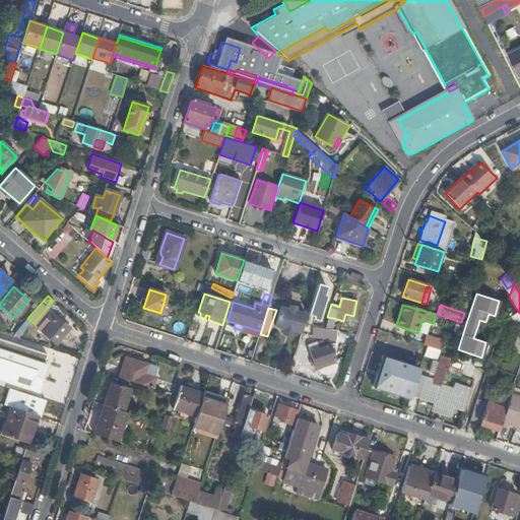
[(280,308),(275,327),(283,329),(282,331),(290,333),(291,331),(300,333),(305,313),(280,308)]
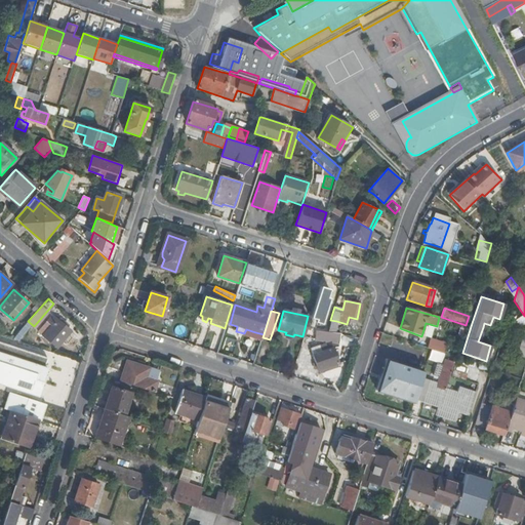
[(65,326),(57,320),(52,316),(41,329),(44,336),(56,348),(71,331),(65,326)]
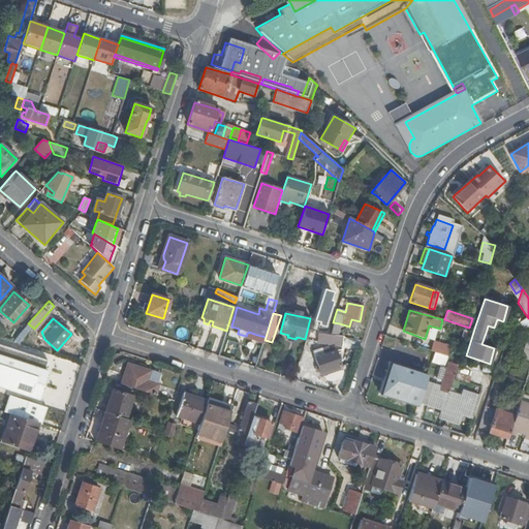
[(59,320),(58,322),(65,329),(66,325),(59,320)]
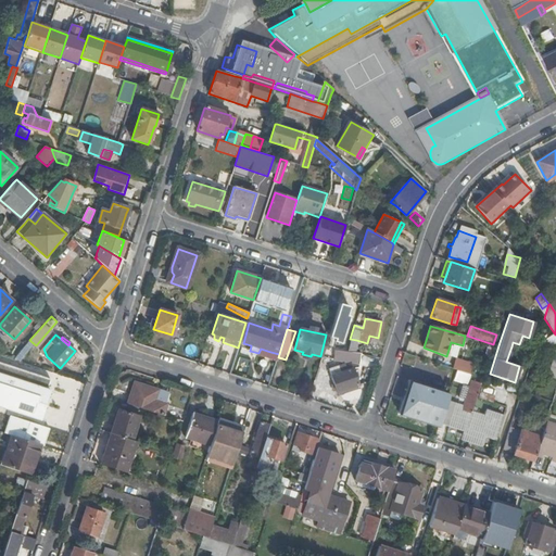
[(350,339),(345,352),(355,353),(356,340),(350,339)]
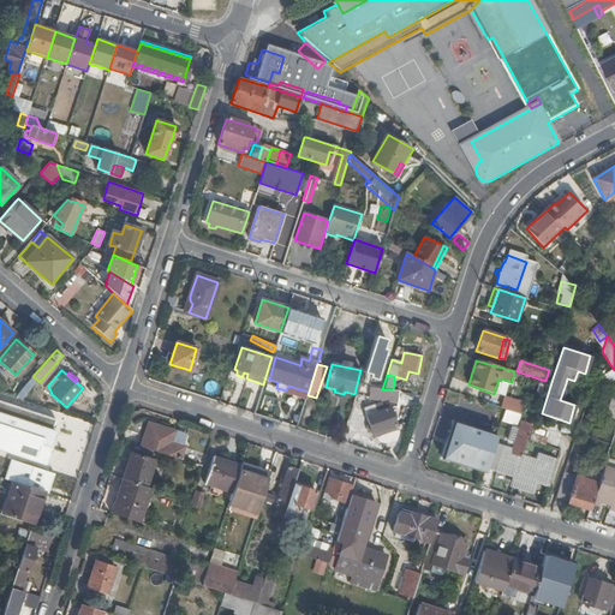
[(371,381),(362,380),(359,396),(398,401),(399,392),(393,390),(382,389),(370,388),(371,381)]
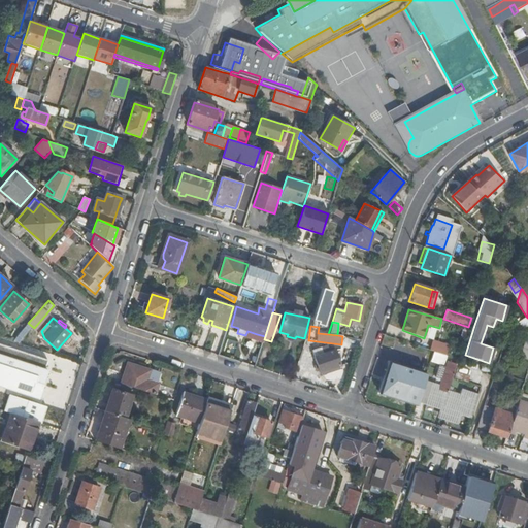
[(248,331),(245,335),(245,338),(255,341),(255,340),(257,334),(248,331)]
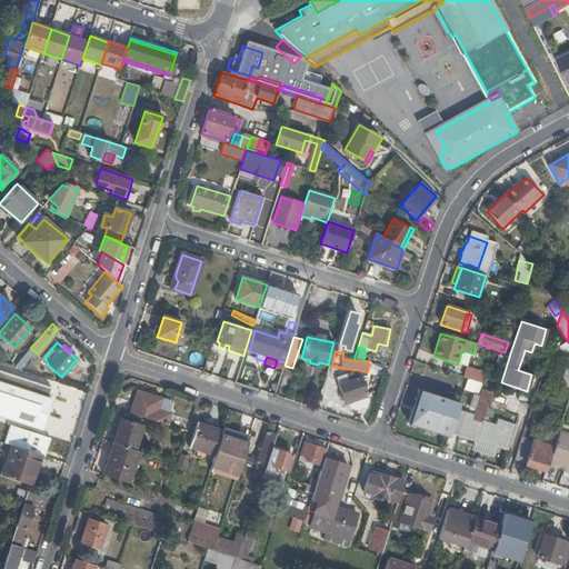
[(285,366),(286,362),(277,360),(275,367),(283,369),(285,366)]
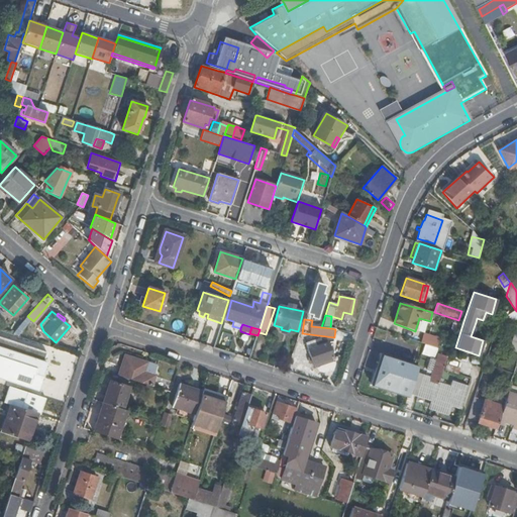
[(12,333),(0,329),(0,349),(27,359),(28,356),(41,360),(46,344),(24,337),(12,333)]
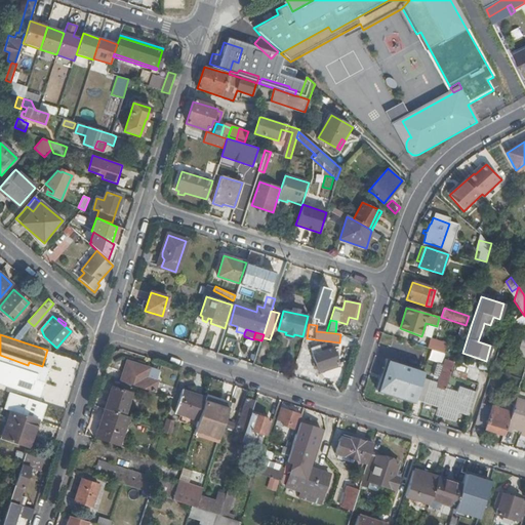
[(447,344),(430,339),(427,349),(431,350),(444,354),(447,344)]
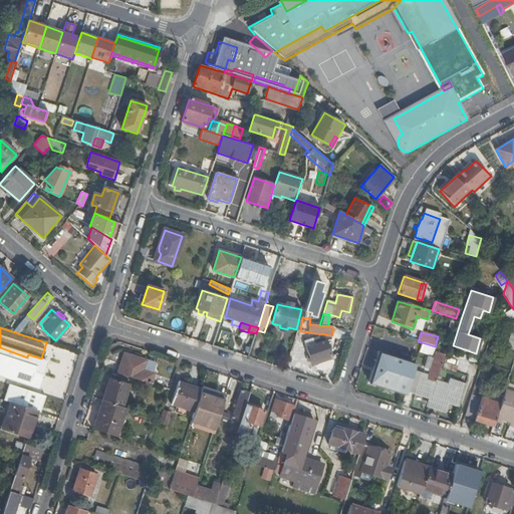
[(325,340),(305,347),(310,362),(330,355),(325,340)]
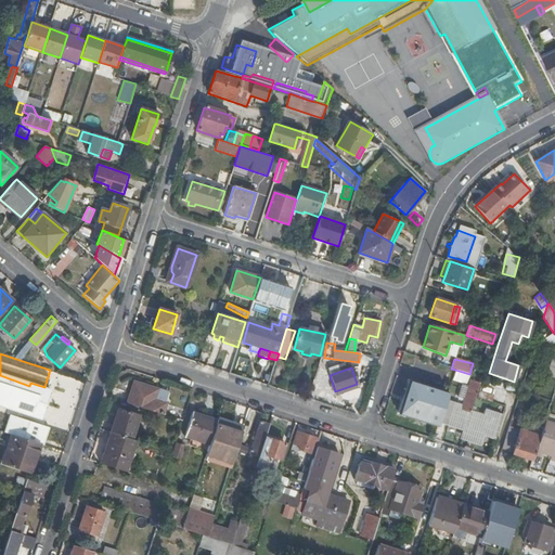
[(469,374),(455,370),(452,379),(466,384),(469,374)]
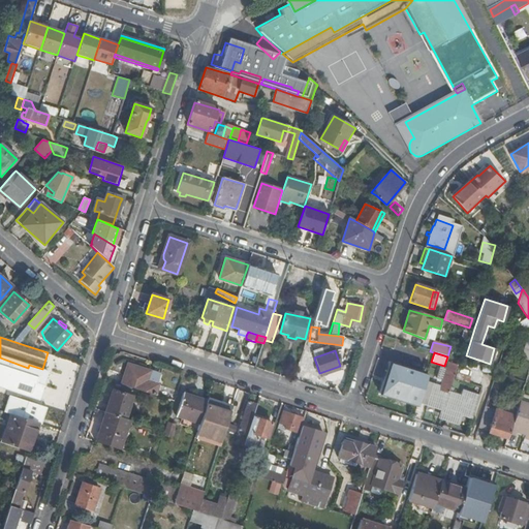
[(425,381),(418,401),(443,407),(448,391),(457,365),(457,364),(448,362),(446,369),(440,367),(436,378),(442,380),(440,386),(425,381)]
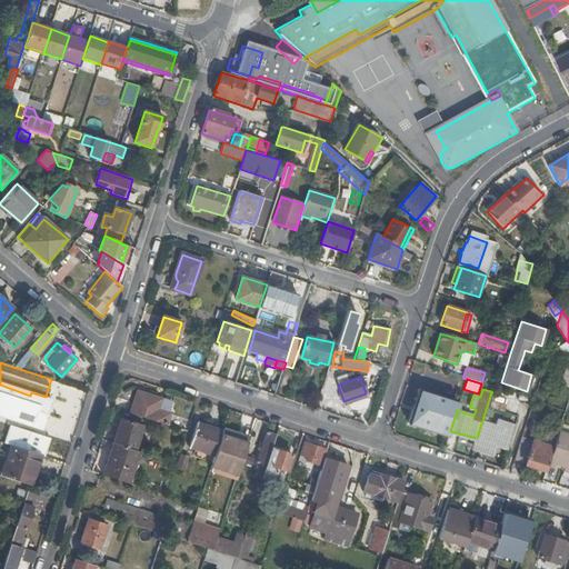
[(459,405),(418,391),(407,425),(448,438),(450,431),(457,410),(459,405)]
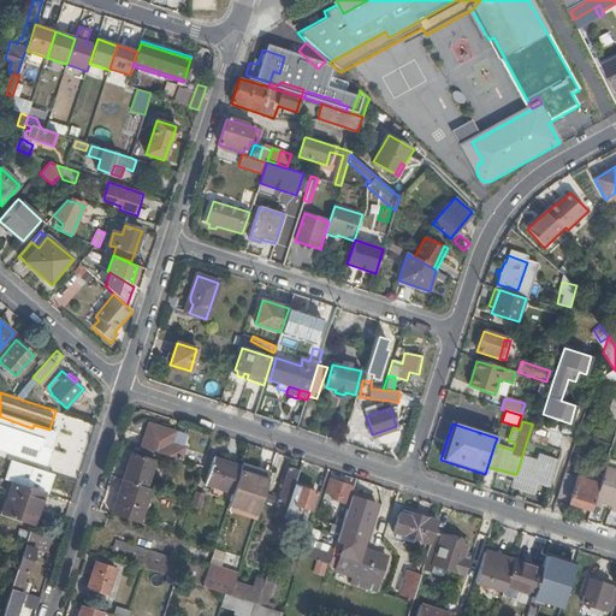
[(146,437),(142,448),(178,460),(182,449),(170,444),(173,433),(149,426),(146,437)]
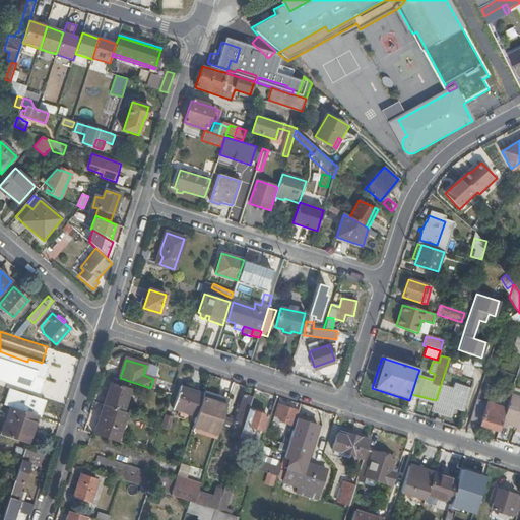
[(156,370),(146,366),(143,375),(153,379),(156,370)]
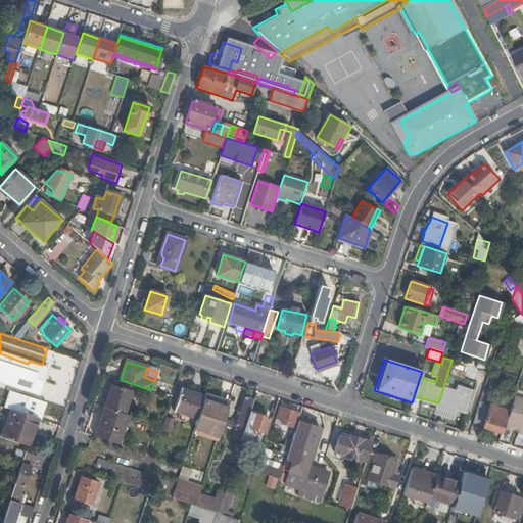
[(0,389),(0,406),(11,410),(12,407),(28,411),(38,378),(25,374),(19,389),(10,386),(8,391),(4,390),(4,391),(0,389)]
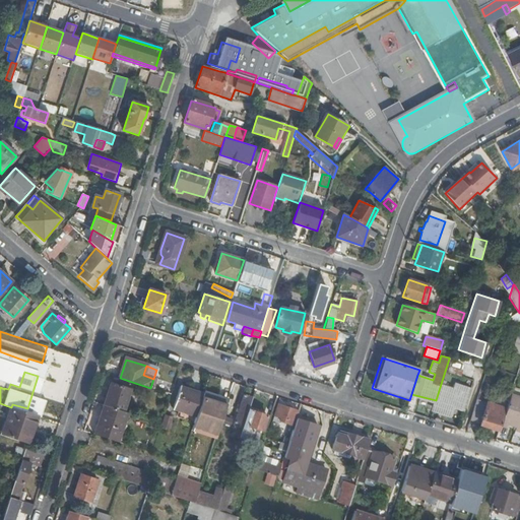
[(458,406),(464,407),(469,393),(467,392),(468,388),(455,383),(454,388),(441,384),(436,400),(434,408),(447,412),(449,406),(450,403),(458,406)]
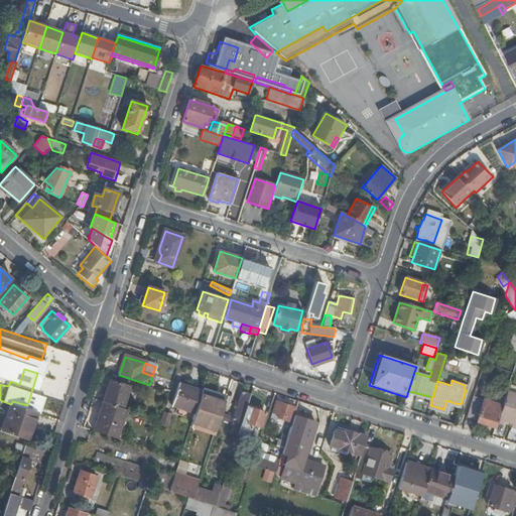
[(106,392),(103,402),(121,408),(128,387),(110,381),(106,392)]
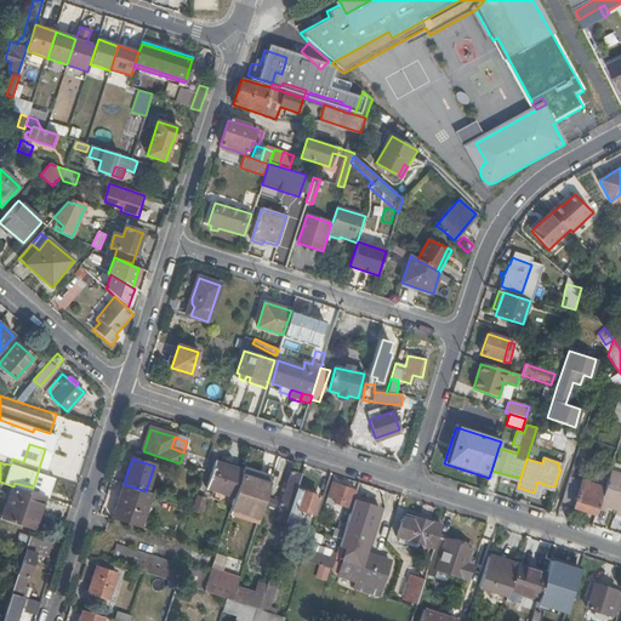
[(241,474),(241,473),(223,467),(223,466),(215,462),(206,489),(215,491),(214,499),(232,505),(241,474)]
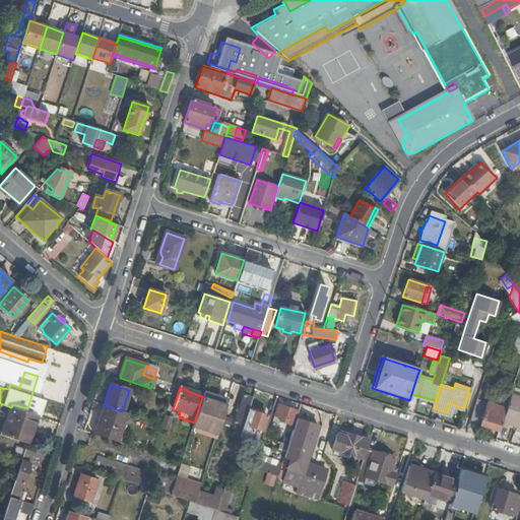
[(202,397),(226,405),(228,402),(208,396),(209,394),(203,392),(202,396),(202,397)]
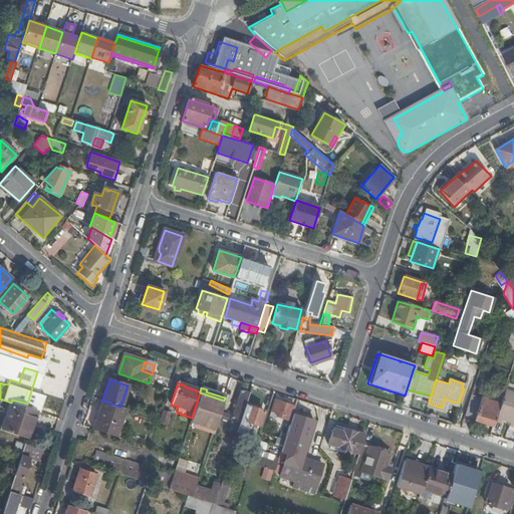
[(513,392),(504,389),(502,395),(494,420),(501,422),(503,418),(511,421),(510,425),(513,426),(513,392)]
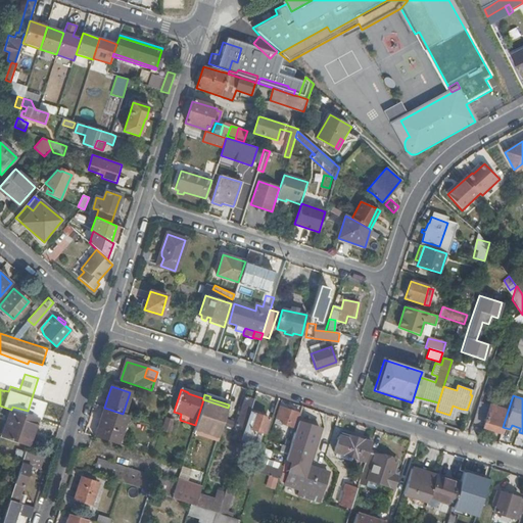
[(244,430),(250,413),(254,399),(245,397),(236,428),(244,430)]
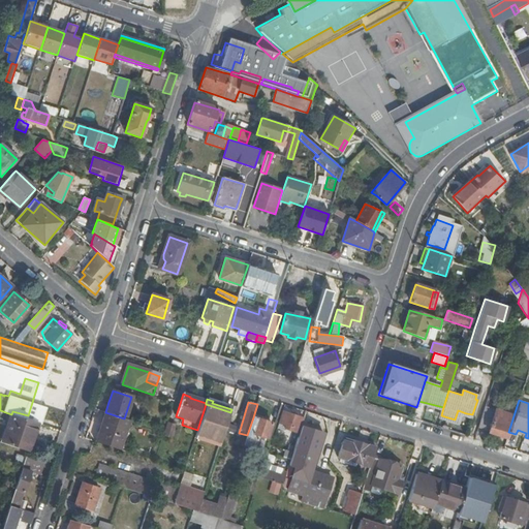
[(507,438),(508,432),(517,406),(506,403),(503,413),(495,410),(493,415),(489,431),(488,432),(507,438)]
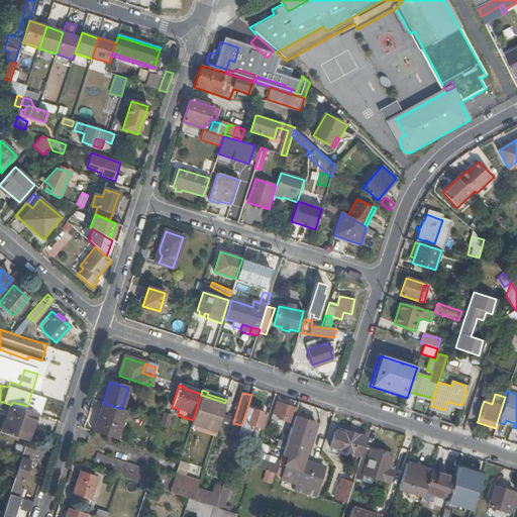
[(221,414),(225,403),(201,395),(193,420),(191,425),(215,432),(219,420),(221,414)]
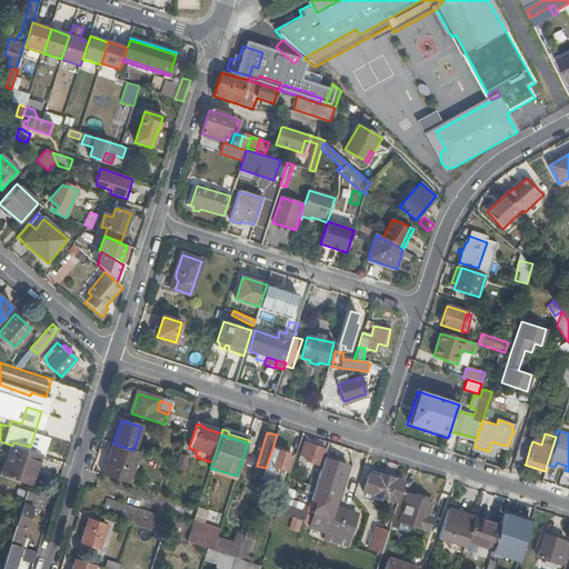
[(530,447),(532,441),(521,438),(515,458),(515,459),(526,463),(530,447)]
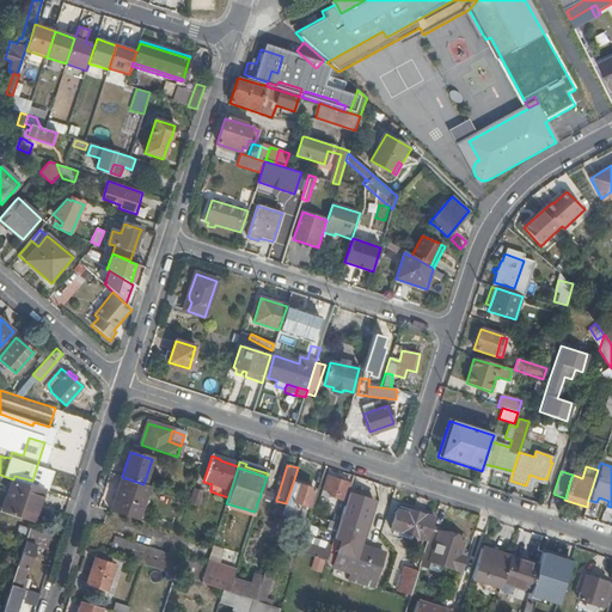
[(144,484),(122,477),(110,512),(141,522),(152,487),(144,484)]
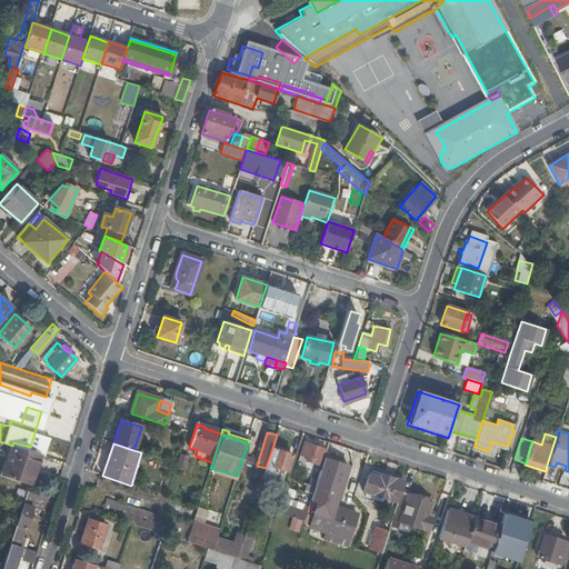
[(327,451),(327,450),(305,443),(300,456),(309,458),(308,461),(322,466),(327,451)]
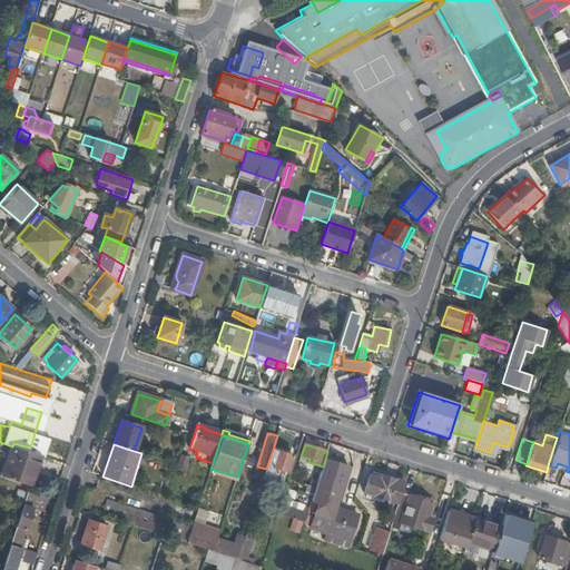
[(41,455),(12,446),(3,477),(31,485),(35,475),(32,474),(35,467),(37,467),(41,455)]
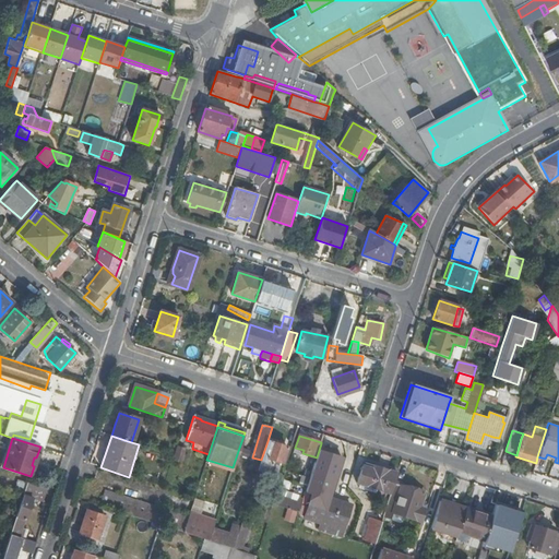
[(96,452),(104,454),(106,442),(97,441),(96,452)]
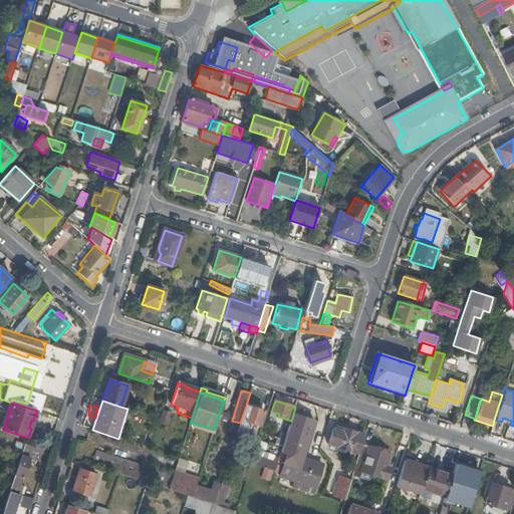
[(237,432),(247,435),(250,426),(256,429),(257,426),(259,426),(264,412),(246,406),(240,423),(239,426),(237,432)]
